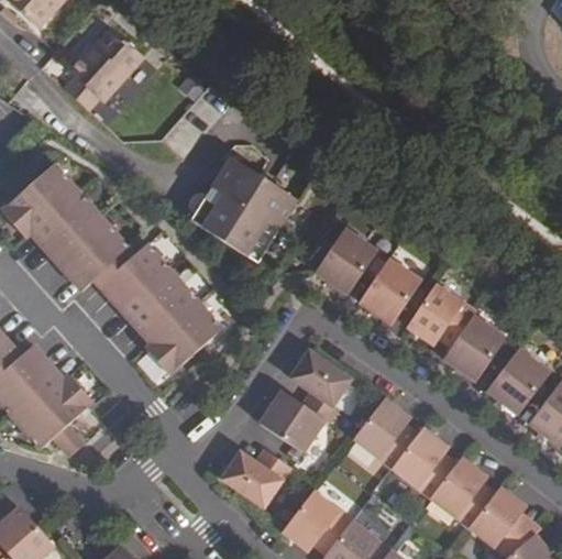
[(11,0),(40,26),(63,0),(11,0)]
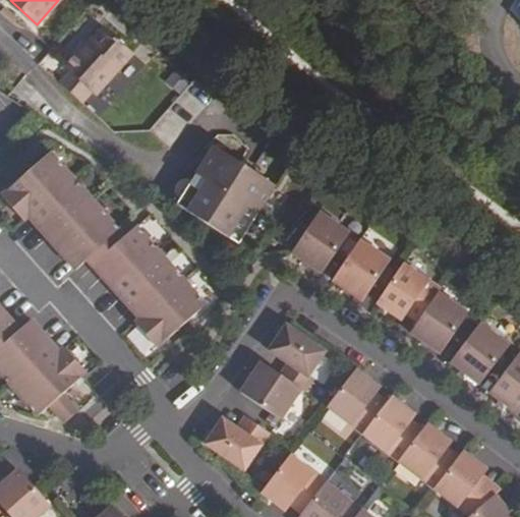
[(93,90),(97,93),(134,50),(103,23),(89,41),(81,48),(78,46),(63,63),(69,68),(59,79),(82,101),(93,90)]
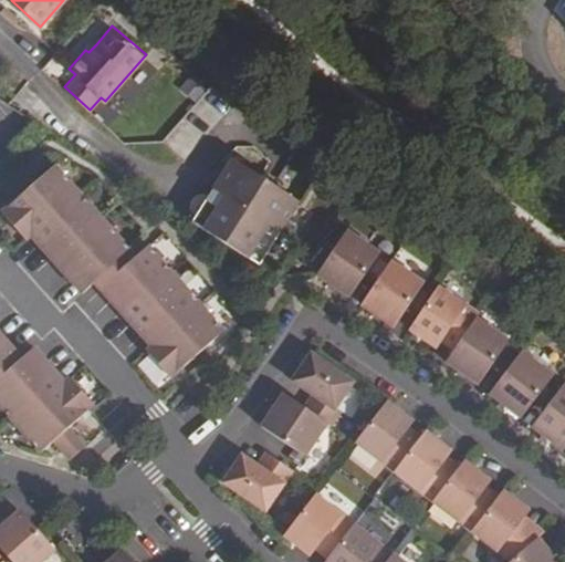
[(96,44),(93,41),(85,50),(89,52),(96,44)]
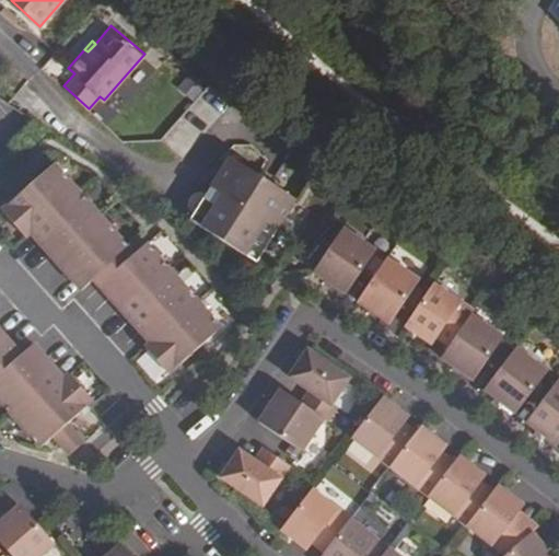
[(177,126),(194,140),(211,119),(195,105),(177,126)]
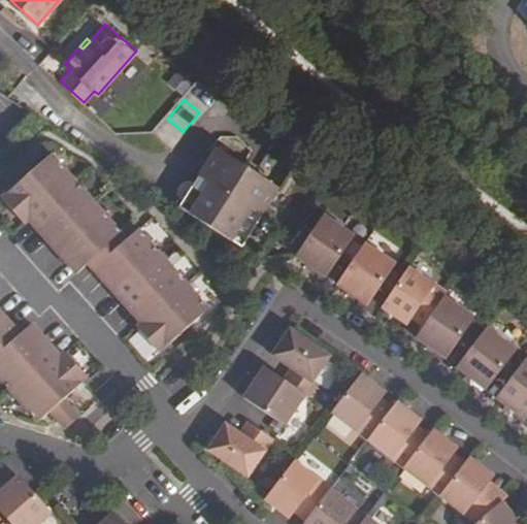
[(282,188),(219,148),(180,206),(243,246),(282,188)]
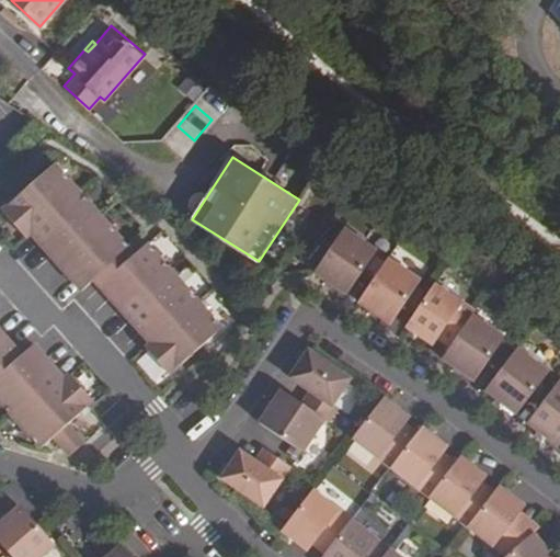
[(54,165),(2,212),(26,238),(31,234),(81,292),(94,281),(129,249),(54,165)]
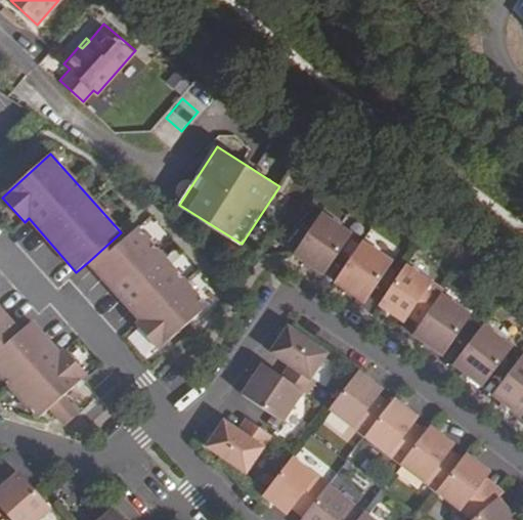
[(319,214),(293,255),(322,275),(350,234),(319,214)]
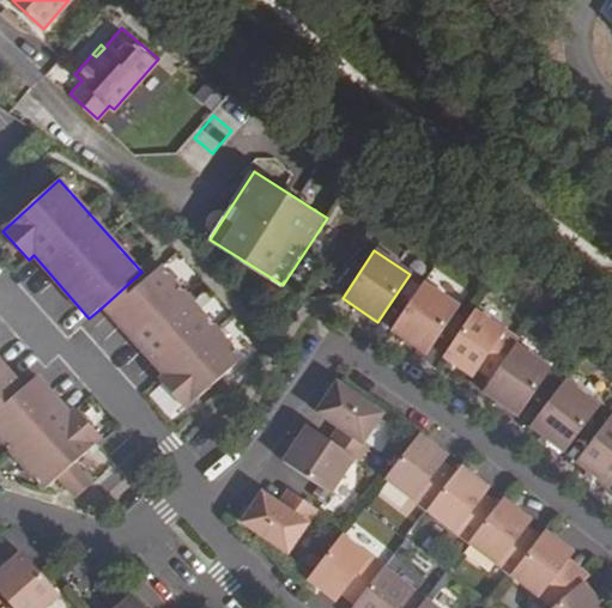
[(147,278),(109,314),(164,375),(159,380),(186,409),(243,358),(161,266),(147,278)]
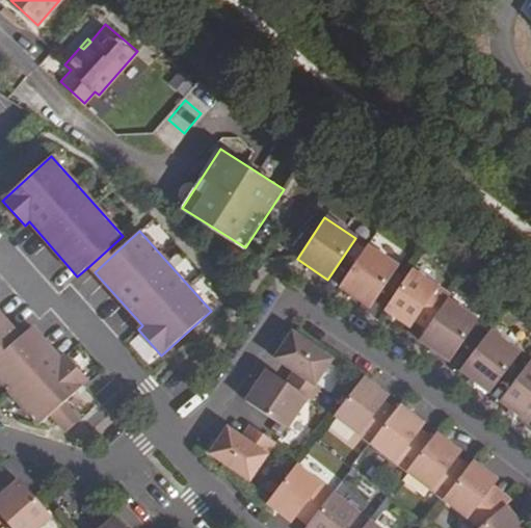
[(123,236),(89,266),(95,272),(128,241),(123,236)]
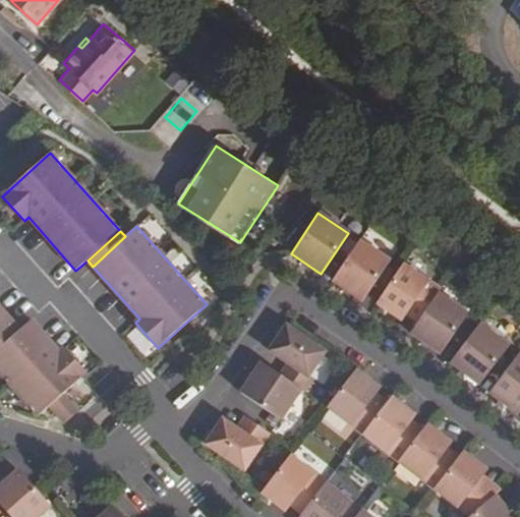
[(358,240),(332,281),(361,301),(389,261),(358,240)]
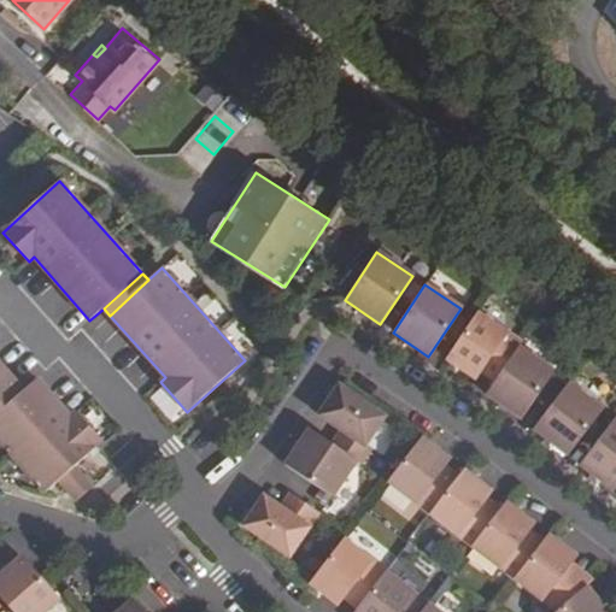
[(476,312),(445,358),(475,378),(480,371),(487,362),(500,371),(517,347),(520,342),(476,312)]
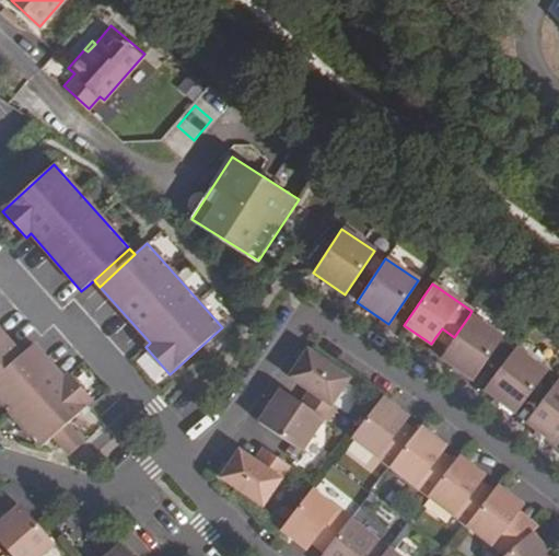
[(449,346),(440,358),(473,380),(501,337),(469,315),(454,337),(449,346)]
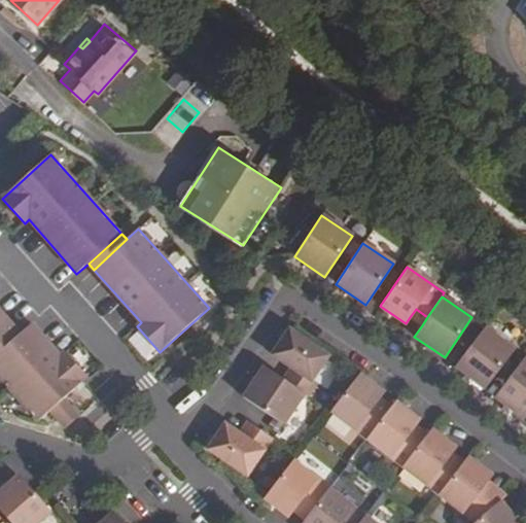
[(416,309),(410,317),(422,325),(427,317),(416,309)]
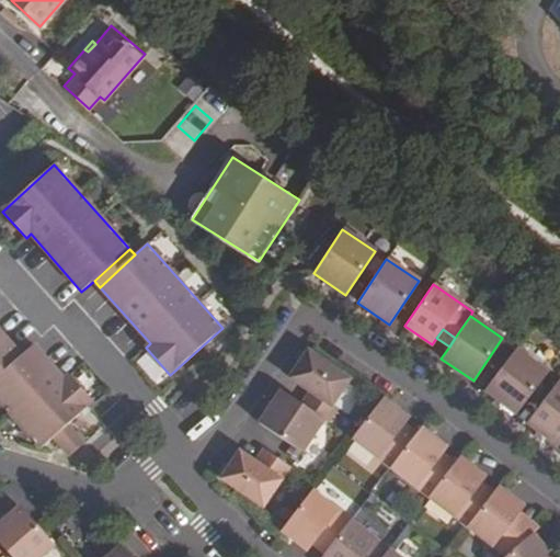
[(0,364),(16,350),(0,331),(0,364)]
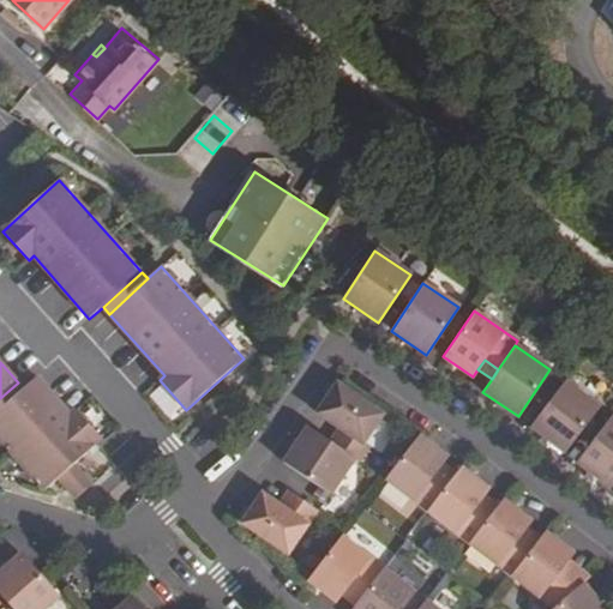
[(24,390),(0,410),(0,440),(46,490),(59,478),(66,487),(77,500),(92,484),(74,464),(103,439),(76,409),(71,414),(37,377),(24,390)]
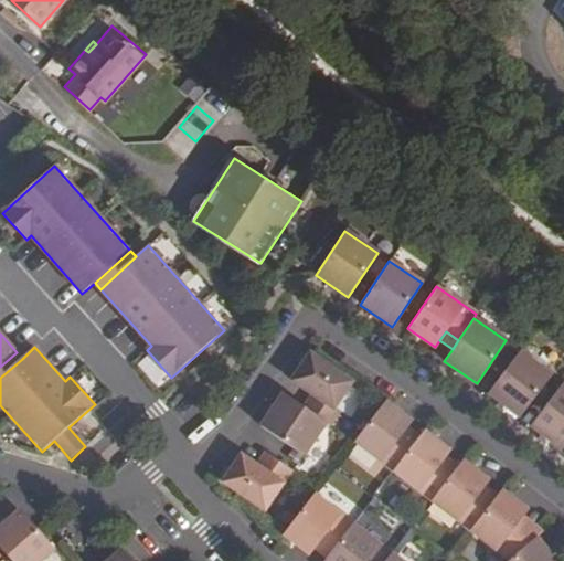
[(17,352),(0,367),(0,378),(22,359),(17,352)]
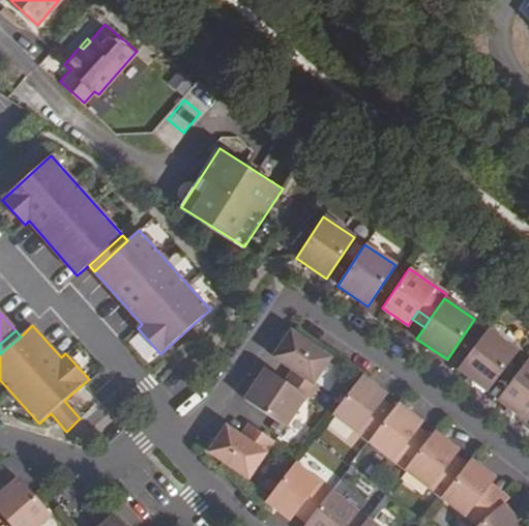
[(293,370),(285,382),(305,396),(310,399),(318,386),(313,382),(330,358),(290,330),(272,356),(293,370)]
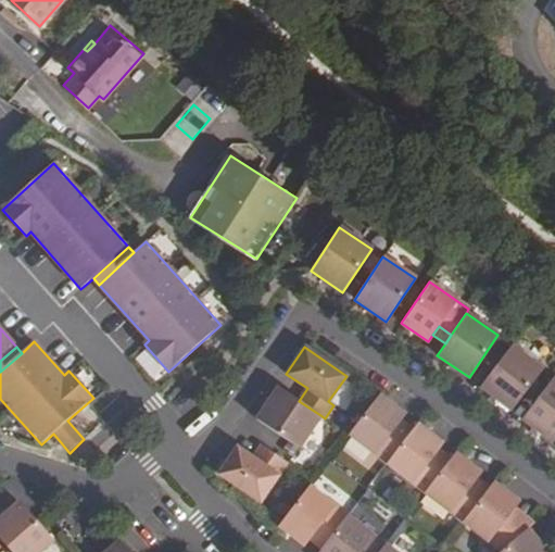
[(508,349),(476,390),(507,414),(539,373),(508,349)]
